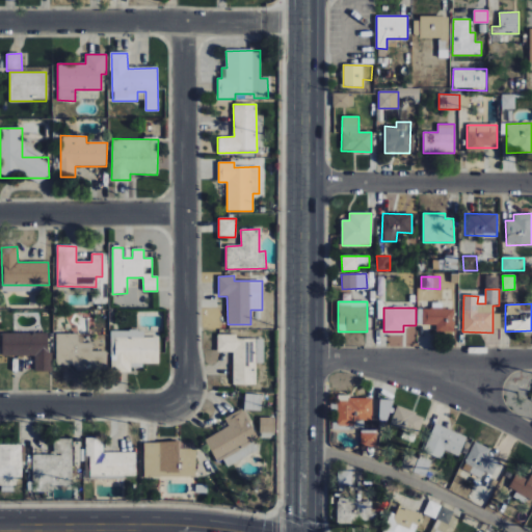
[(435,333),(454,331),(453,308),(422,309),(422,325),(435,324),(435,333)]
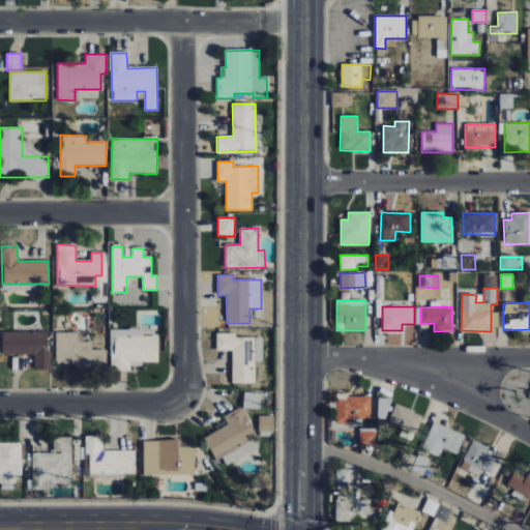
[(111,371),(130,372),(130,362),(157,362),(157,336),(143,336),(143,329),(111,329),(111,371)]
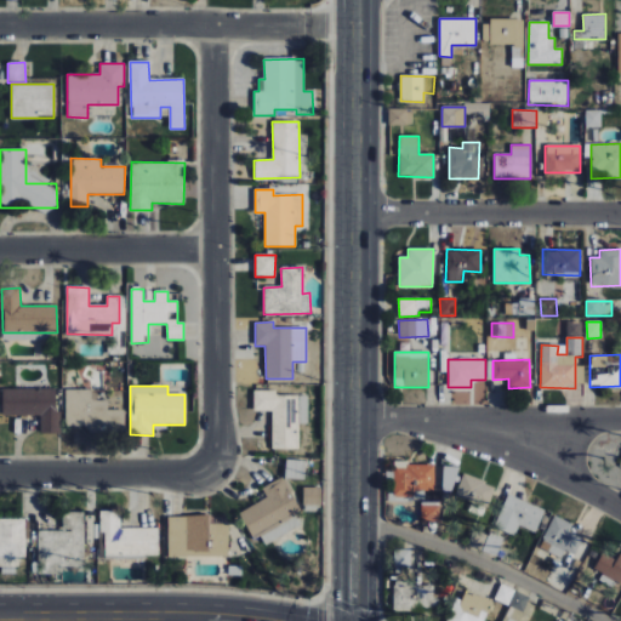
[(57,388),(1,389),(3,416),(39,415),(40,433),(57,433),(57,388)]
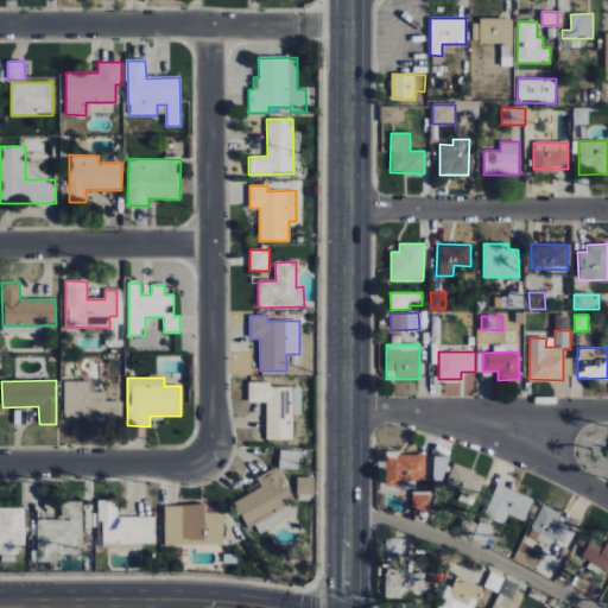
[(88,381),(63,381),(63,422),(121,422),(121,401),(105,401),(105,392),(88,392),(88,381)]
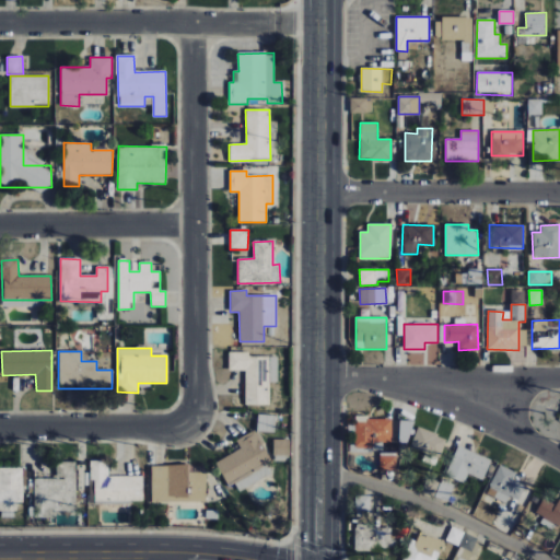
[(269,405),(269,357),(248,357),(248,352),(229,352),(229,371),(244,371),(245,405),(269,405)]
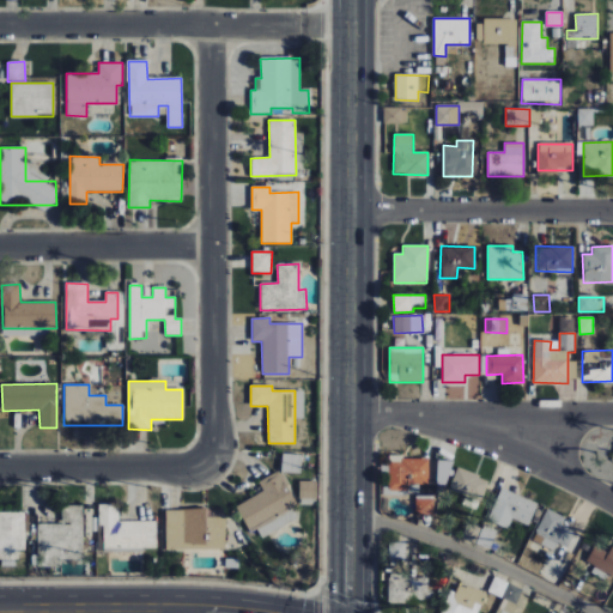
[(281,473),(299,473),(301,456),(281,456),(281,473)]
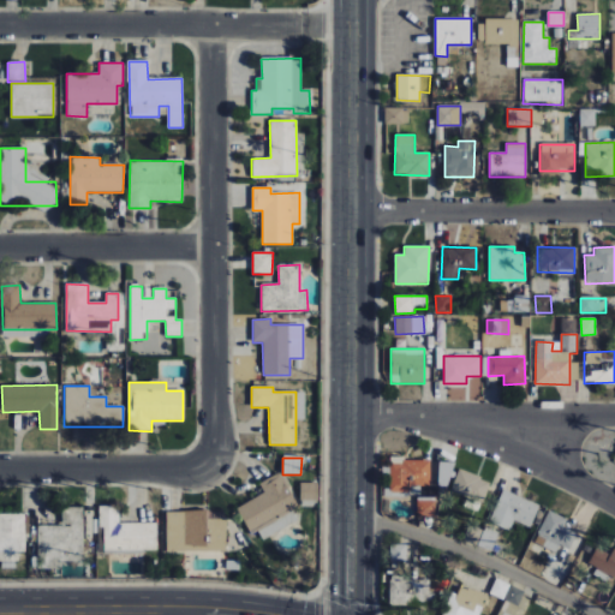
[(430,485),(430,459),(390,459),(390,493),(411,493),(411,485),(430,485)]
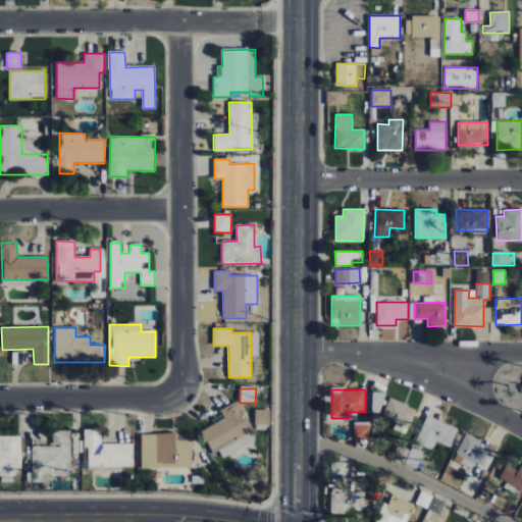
[(383,393),(372,393),(372,413),(383,413),(383,393)]
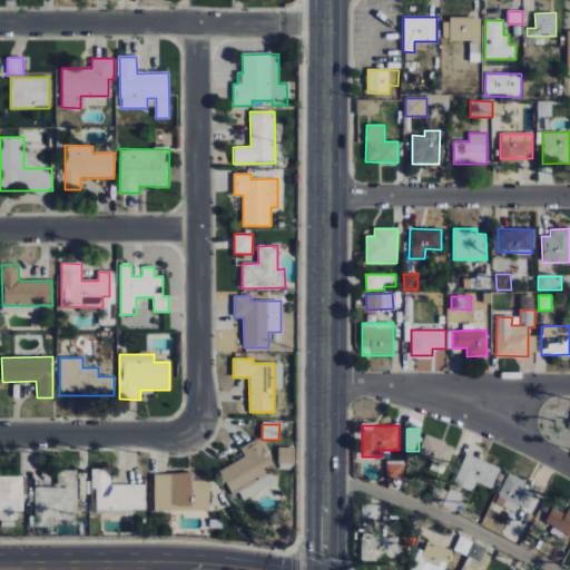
[(419,457),(449,465),(454,445),(424,435),(419,457)]
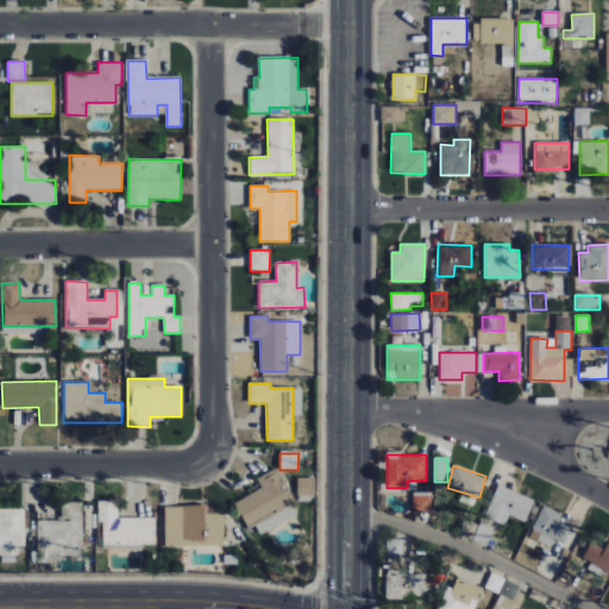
[(234,502),(245,525),(294,502),(278,469),(257,479),(262,489),(234,502)]
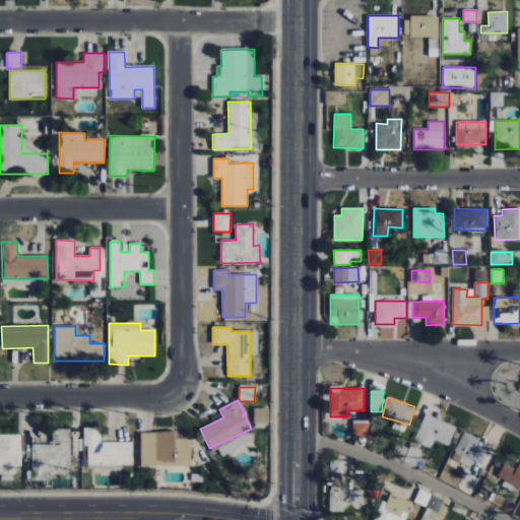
[(254,423),(268,423),(268,408),(254,408),(254,423)]
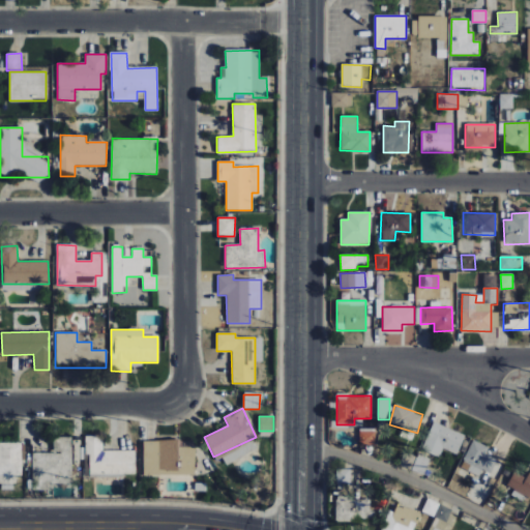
[(423,451),(440,457),(442,450),(458,454),(464,433),(431,423),(423,451)]
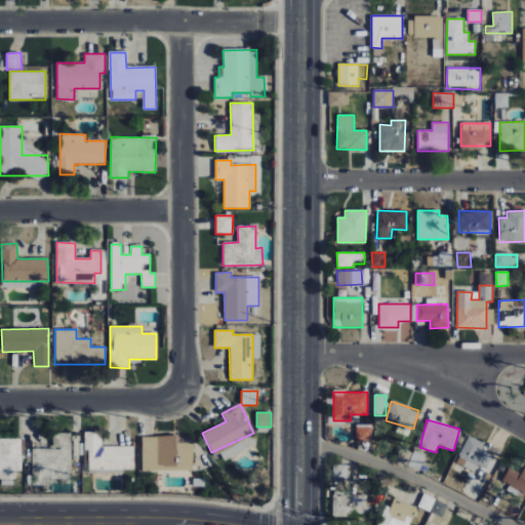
[(372,441),(373,426),(357,425),(356,441),(372,441)]
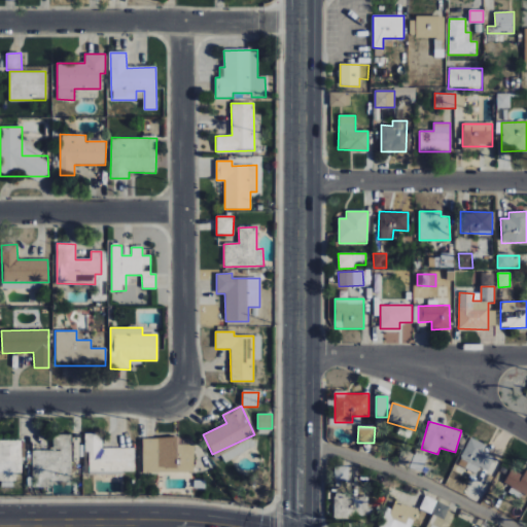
[(134,448),(102,449),(102,433),(84,433),(84,453),(89,453),(90,471),(134,471),(134,448)]
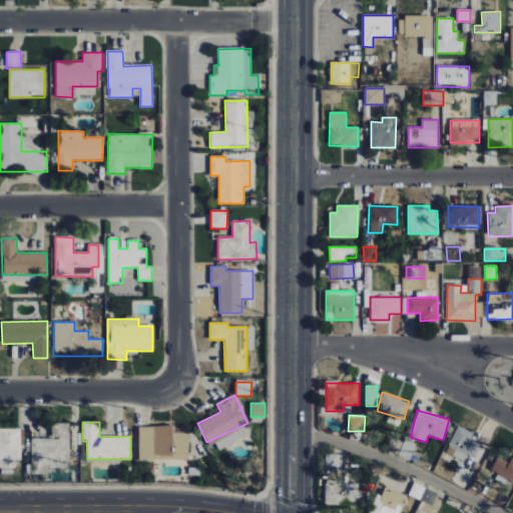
[(139,459),(172,458),(171,426),(138,427),(139,459)]
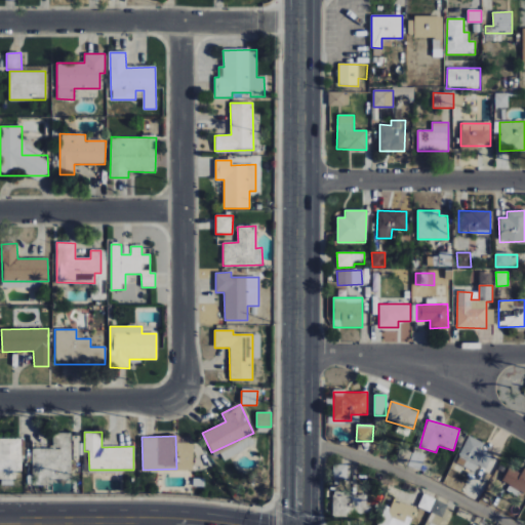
[(224,459),(254,445),(250,436),(219,451),(224,459)]
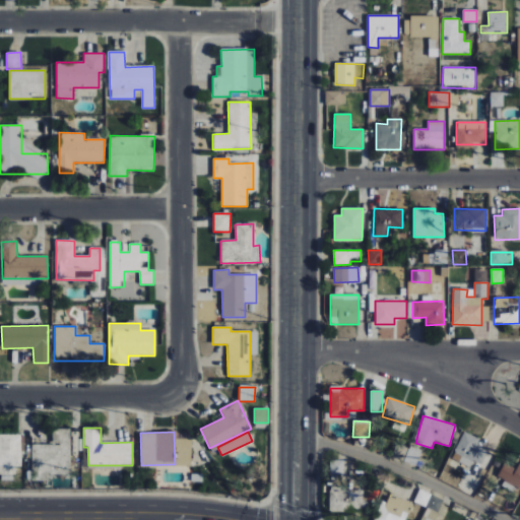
[(451,458),(470,468),(473,463),(485,470),(494,455),(476,446),(479,439),(464,432),(451,458)]
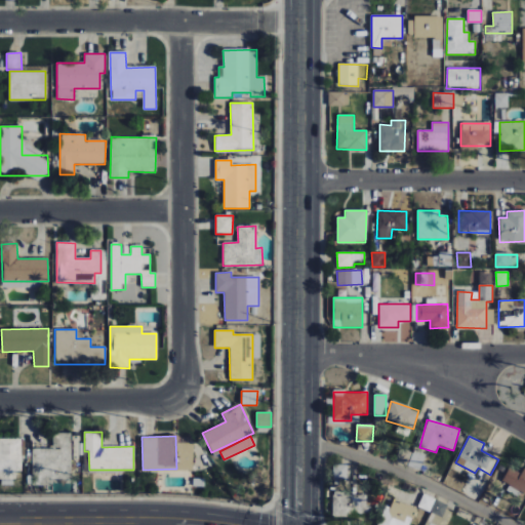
[(405,466),(411,452),(400,448),(395,461),(405,466)]
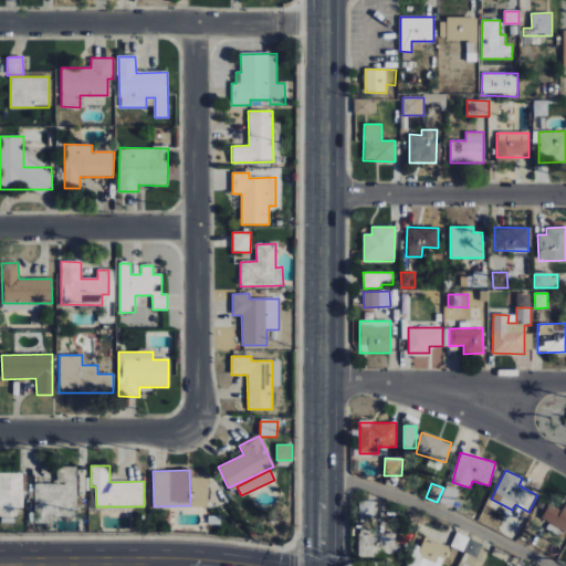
[(565,536),(565,505),(564,505),(562,511),(548,504),(541,520),(548,524),(546,527),(565,536)]
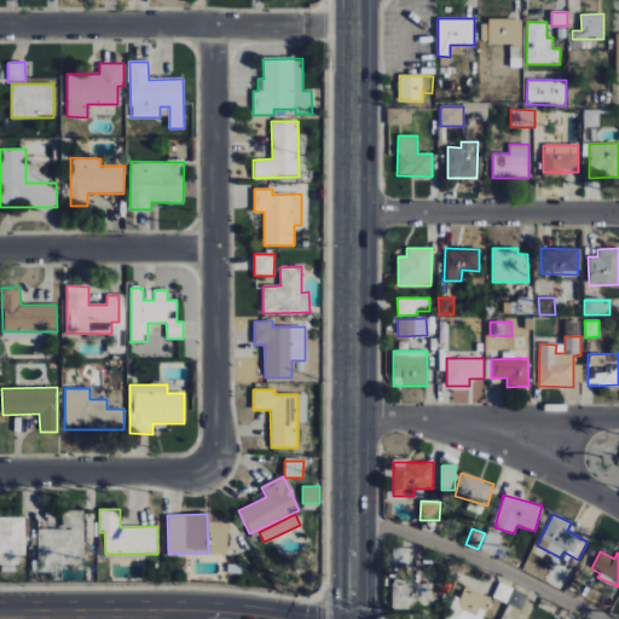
[(392,608),(432,608),(432,584),(409,584),(409,577),(392,577),(392,608)]
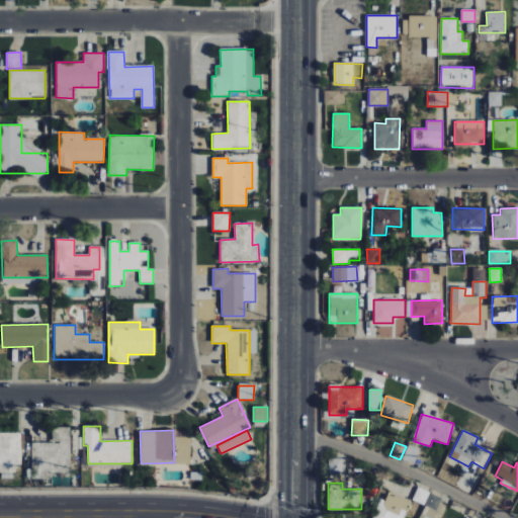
[(373,517),(403,517),(410,502),(384,492),(373,517)]
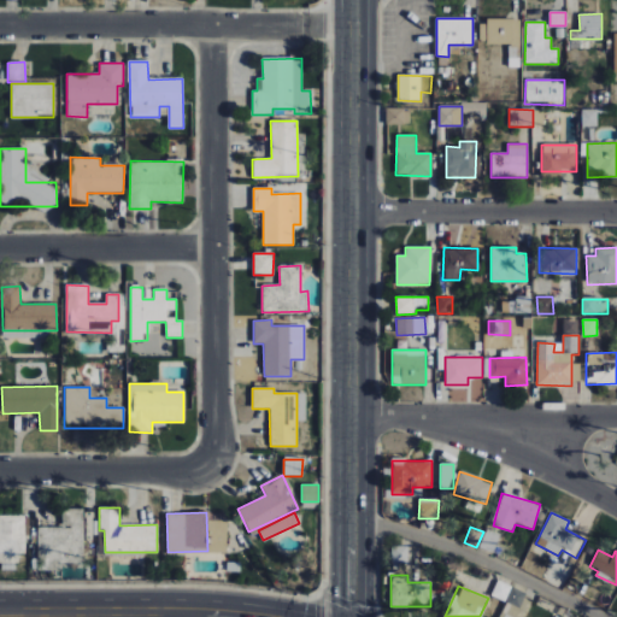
[(524,616),(533,599),(511,589),(498,616),(524,616)]
